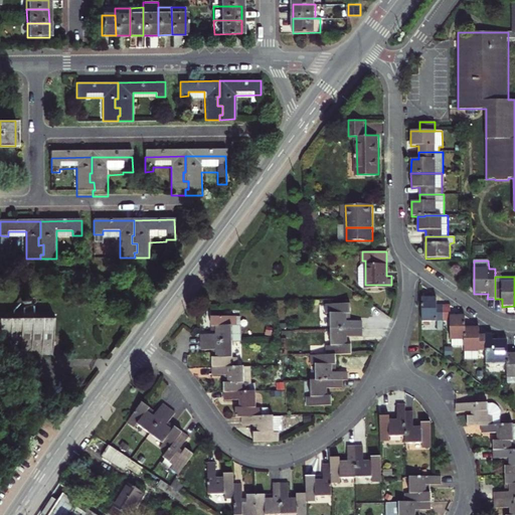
[(440,300),(424,300),(424,324),(445,324),(445,307),(440,307),(440,300)]
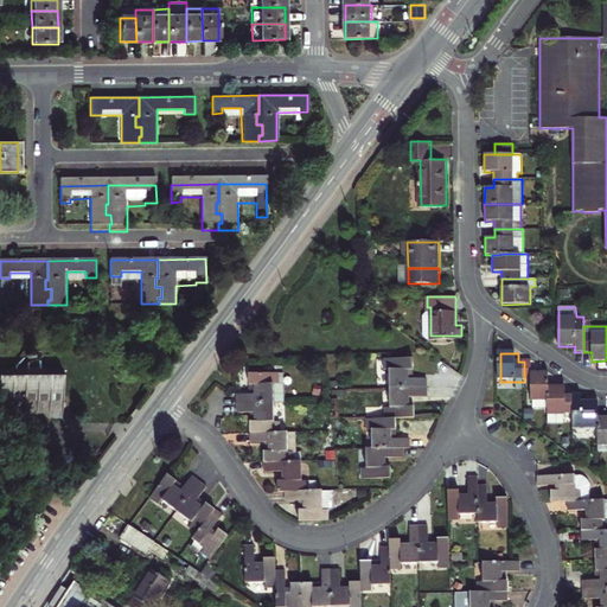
[(387,366),(387,387),(423,385),(423,374),(410,375),(406,375),(404,365),(410,365),(410,355),(381,355),(381,366),(387,366)]
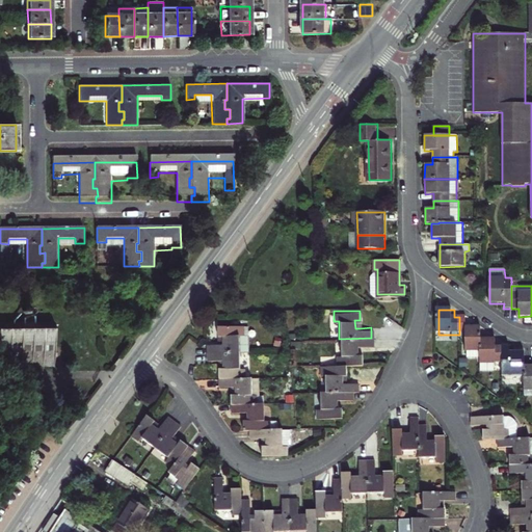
[(459,317),(459,335),(468,335),(468,352),(482,352),(481,339),(481,327),(467,327),(467,317),(459,317)]
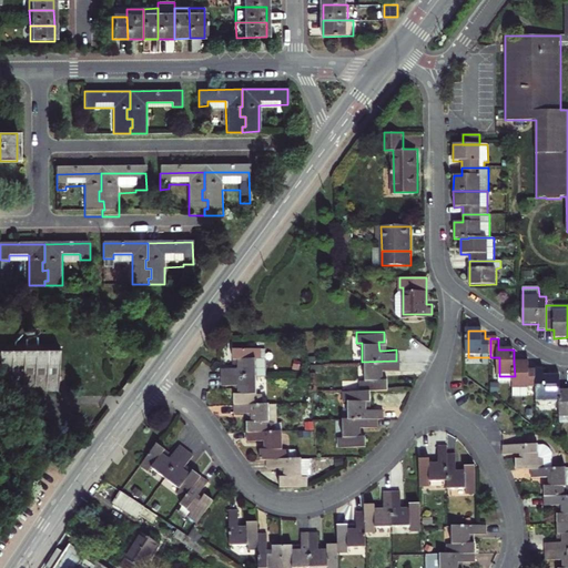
[(0,392),(59,392),(59,340),(0,340),(0,392)]
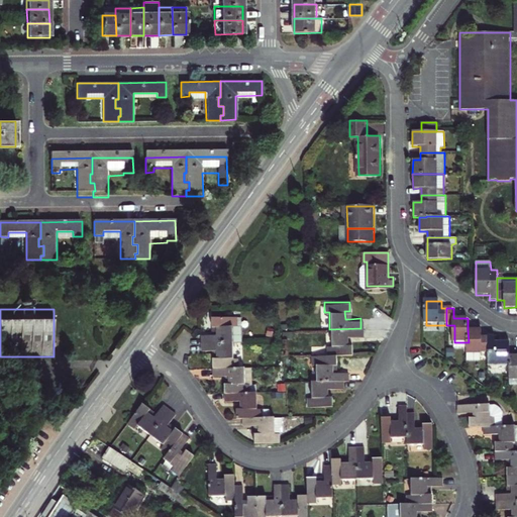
[(202,343),(233,341),(233,325),(237,325),(237,317),(212,318),(212,326),(217,326),(217,334),(202,334),(202,343)]
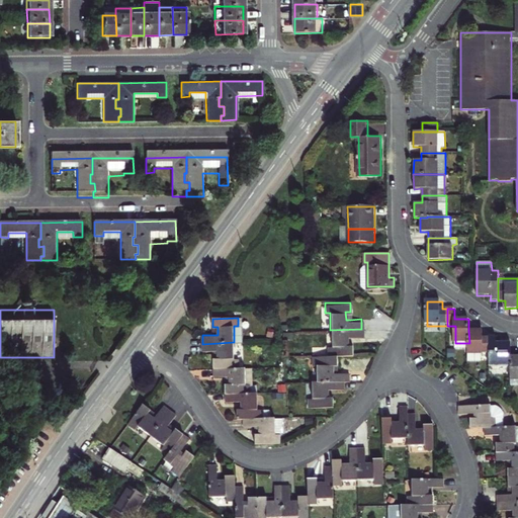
[(326,345),(326,355),(336,355),(351,354),(351,345),(346,345),(346,337),(362,336),(361,329),(330,330),(330,345),(326,345)]
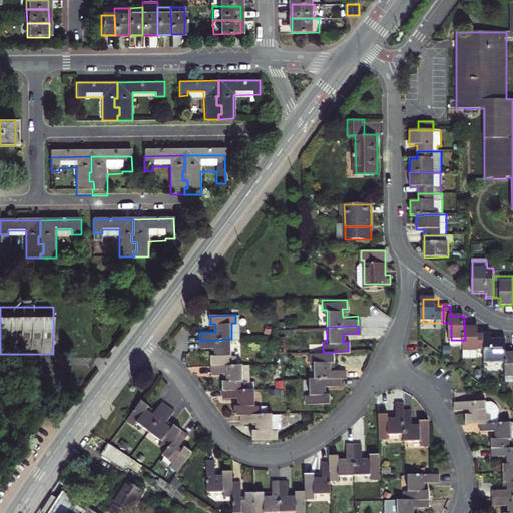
[(484,351),(484,334),(479,334),(479,327),(464,327),(465,340),(466,352),(484,351)]
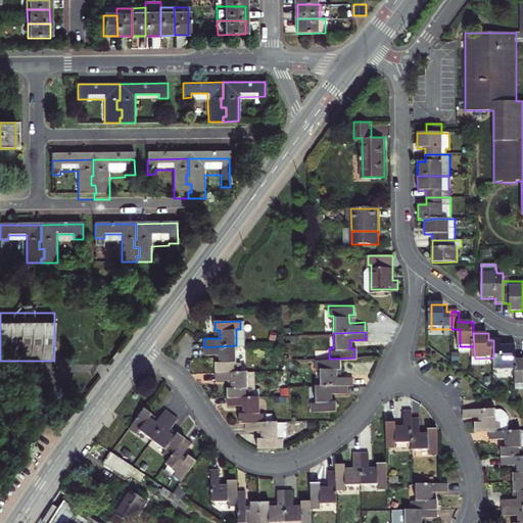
[(501,346),(501,340),(493,340),(493,358),(501,358),(501,371),(515,371),(515,359),(515,357),(515,345),(501,346)]
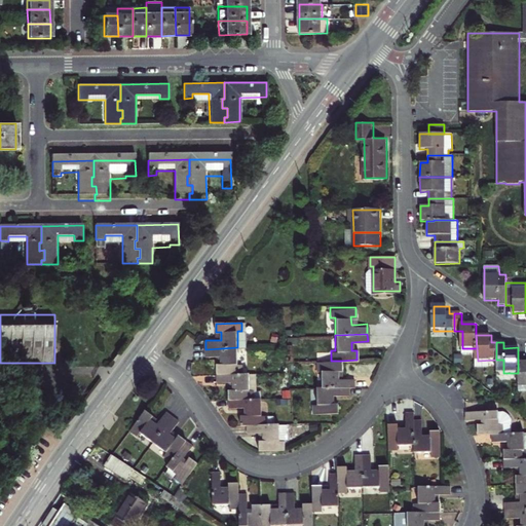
[(218,374),(243,373),(243,365),(238,365),(237,347),(205,349),(207,358),(222,358),(222,366),(218,366),(218,374)]
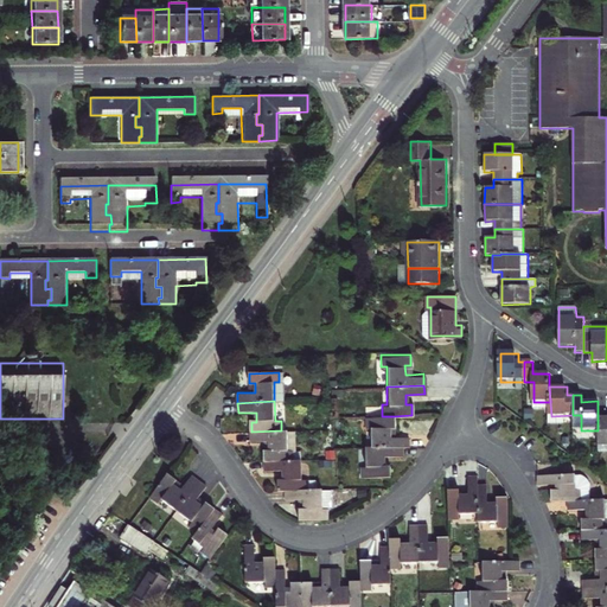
[(389,426),(394,426),(394,416),(382,416),(364,417),(365,427),(370,427),(371,446),(400,445),(408,445),(407,435),(395,435),(389,435),(389,426)]
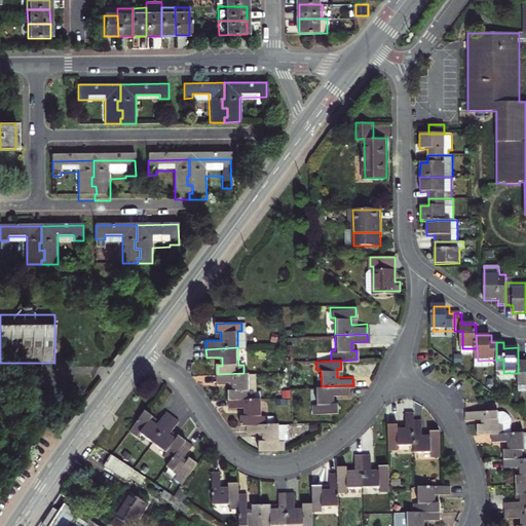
[(218,383),(228,383),(234,383),(234,391),(229,391),(229,400),(256,399),(256,390),(251,390),(250,373),(243,373),(218,374),(218,383)]
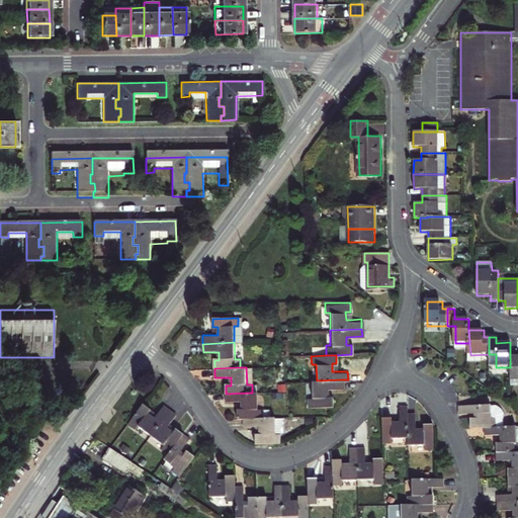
[(317,380),(310,381),(310,397),(306,397),(307,407),(332,406),(331,396),(327,396),(326,387),(342,387),(341,379),(317,380)]
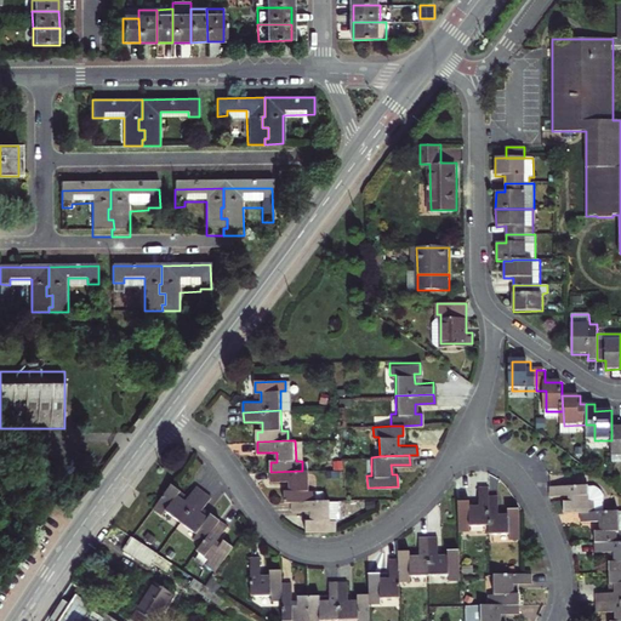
[(302,471),(271,472),(271,483),(290,482),(290,491),(285,491),(285,501),(294,501),(315,500),(315,491),(309,491),(308,471),(302,471)]
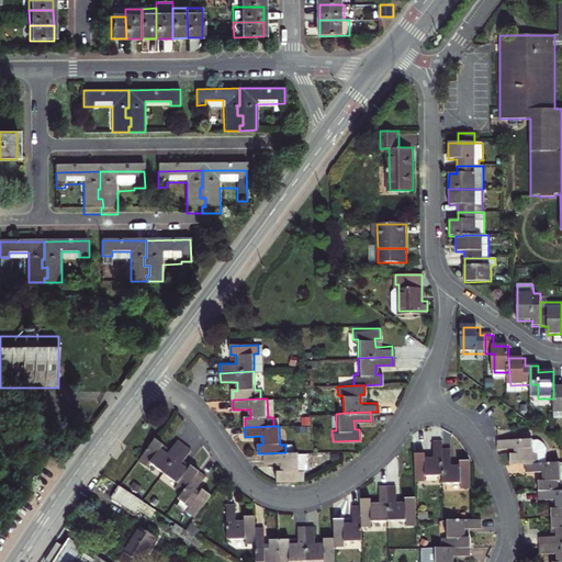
[(538,429),(496,431),(496,435),(498,435),(498,441),(515,440),(515,446),(509,446),(509,456),(525,454),(546,454),(546,434),(543,431),(541,430),(538,429)]
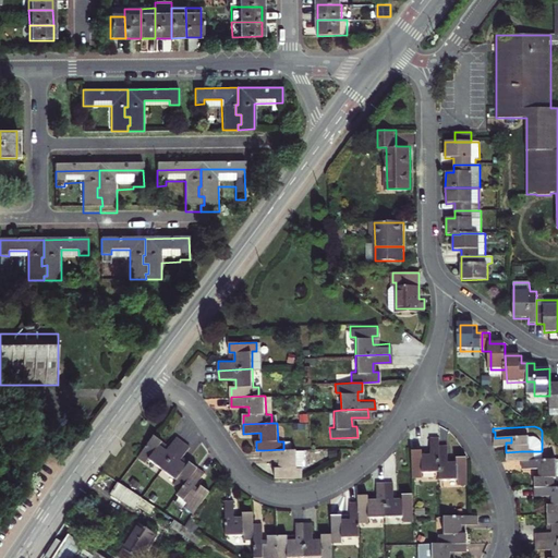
[(153,434),(136,456),(144,461),(146,457),(161,469),(182,440),(174,435),(165,449),(157,444),(160,439),(153,434)]
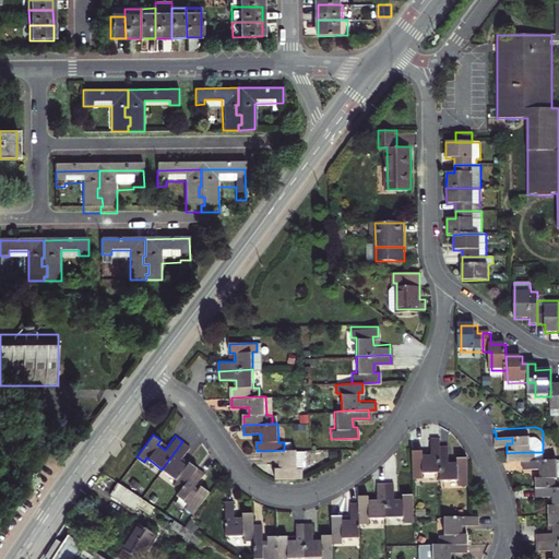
[(412,465),(412,475),(423,475),(423,470),(440,470),(439,443),(439,435),(431,436),(431,452),(421,453),(421,448),(411,448),(412,465)]
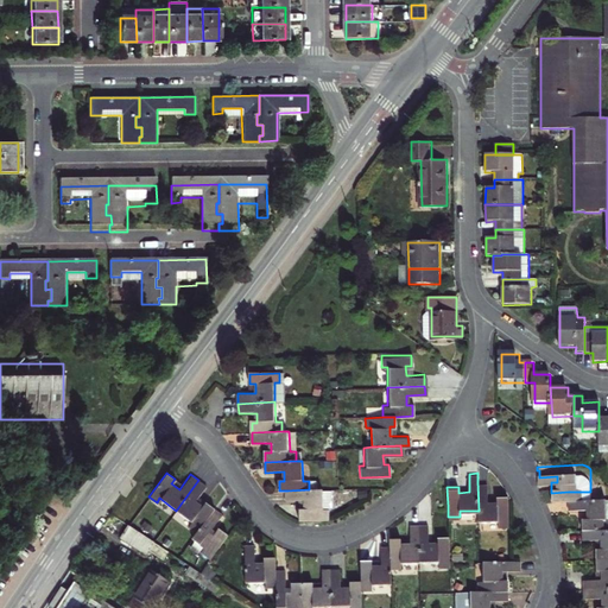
[(207,486),(198,480),(176,511),(191,521),(189,526),(196,532),(214,508),(207,502),(203,507),(196,502),(207,486)]
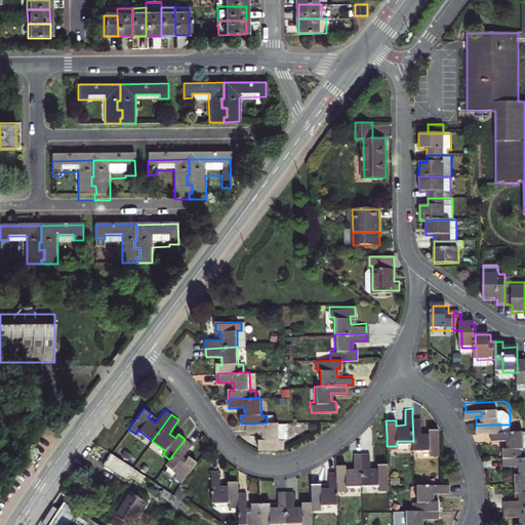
[(413,441),(413,448),(432,448),(432,452),(440,452),(439,427),(432,427),(432,432),(422,432),(422,416),(412,416),(413,441)]
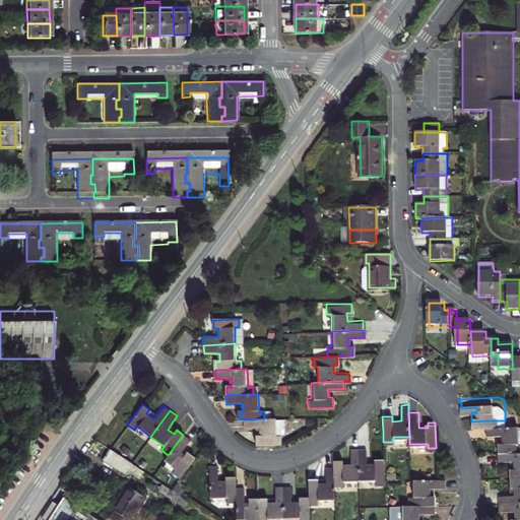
[(279,436),(278,418),(264,418),(246,419),(246,429),(262,428),(262,436),(258,436),(258,445),(280,444),(284,442),(283,436),(279,436)]
